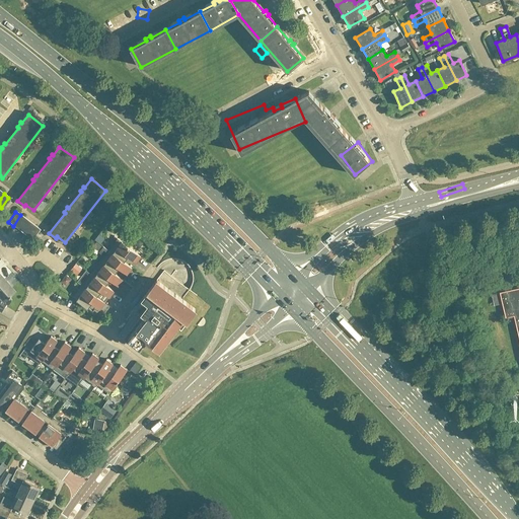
[(13,226),(17,229),(25,219),(20,215),(13,226)]
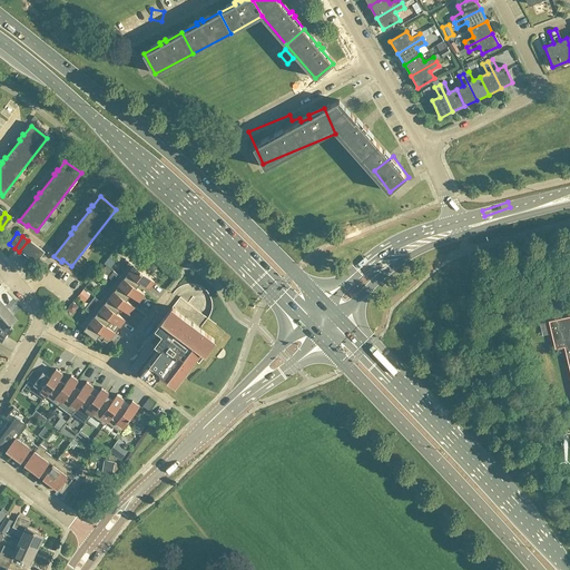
[(33,245),(28,241),(19,252),(25,256),(33,245)]
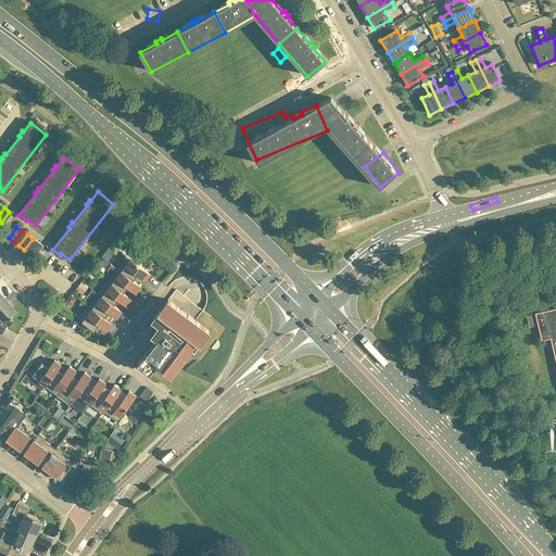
[(24,250),(29,253),(38,242),(33,239),(24,250)]
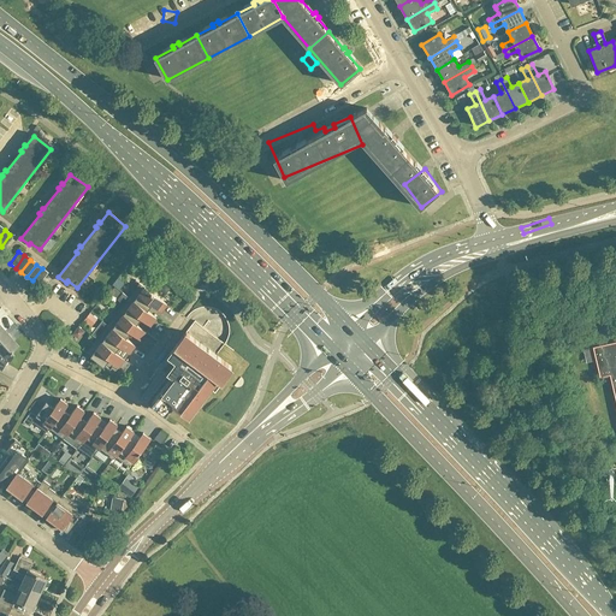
[(37,285),(47,273),(42,268),(33,280),(37,285)]
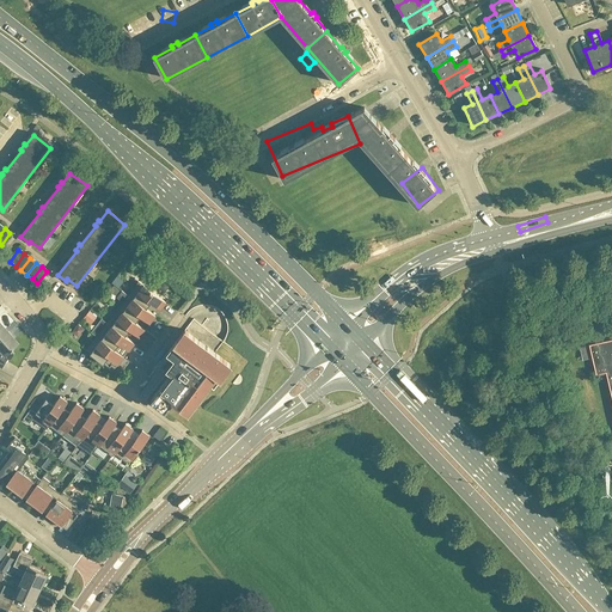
[(146,310),(151,303),(160,310),(165,304),(135,280),(134,280),(138,282),(127,297),(146,310)]
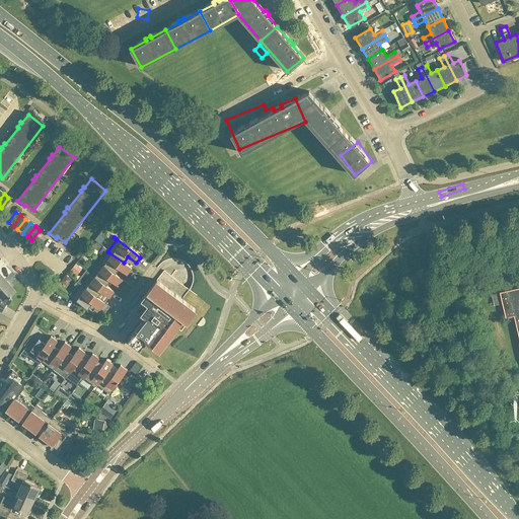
[(132,269),(124,263),(107,251),(101,246),(97,252),(103,256),(98,263),(115,275),(120,269),(127,275),(132,269)]
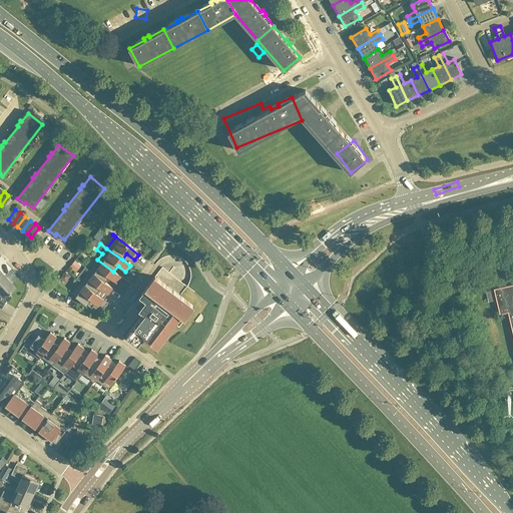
[(121,277),(113,272),(97,260),(89,271),(104,283),(109,277),(116,283),(121,277)]
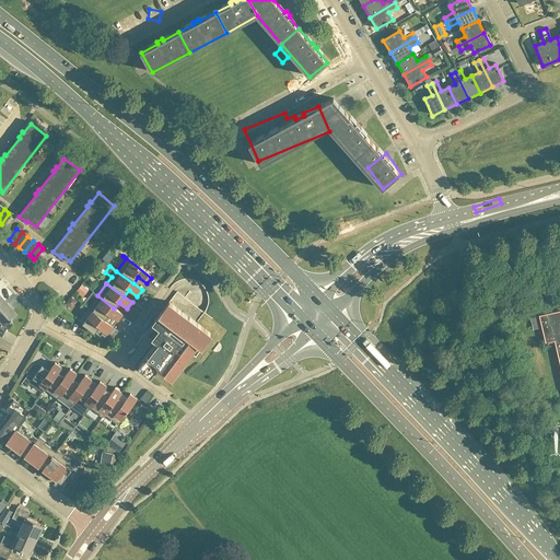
[(83,298),(88,292),(81,287),(77,292),(83,298)]
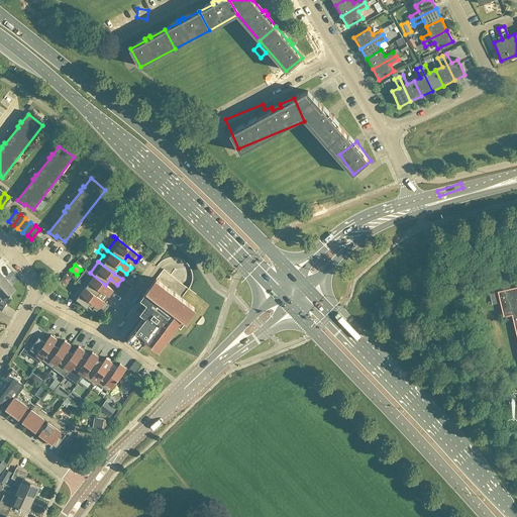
[(181,299),(189,290),(164,270),(142,297),(145,299),(142,304),(143,312),(145,314),(127,338),(139,348),(146,338),(159,347),(177,323),(181,326),(194,309),(181,299)]
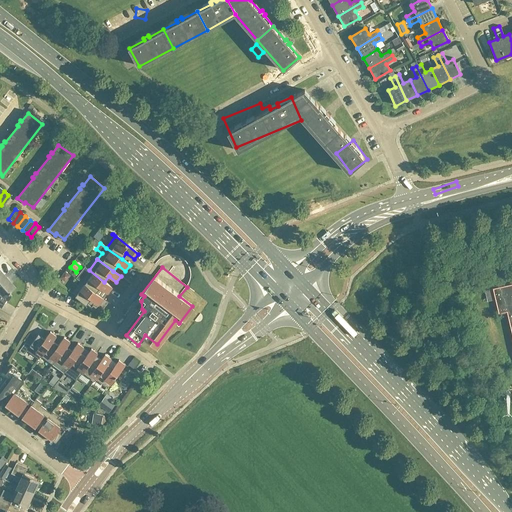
[(112,288),(104,282),(89,270),(80,282),(95,294),(96,293),(100,288),(107,294),(112,288)]
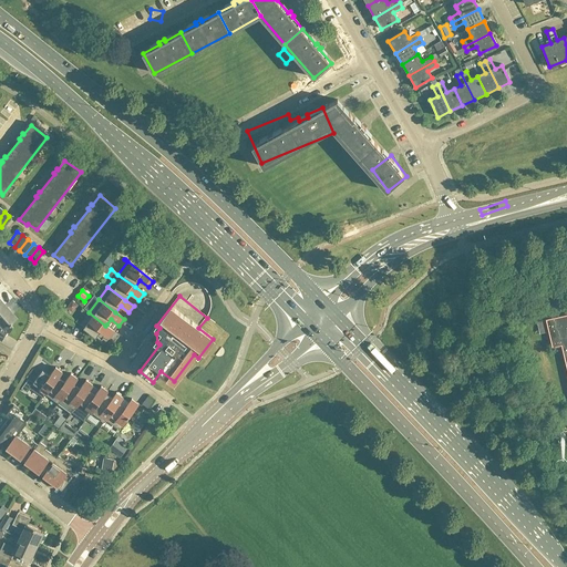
[(74,300),(66,308),(71,313),(80,306),(74,300)]
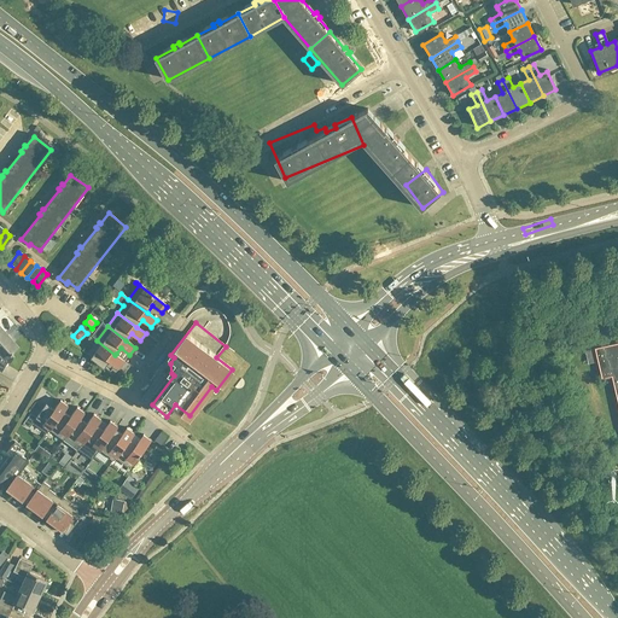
[(0,373),(0,374),(6,365),(9,366),(12,360),(10,357),(12,356),(11,355),(17,349),(0,330),(0,373)]
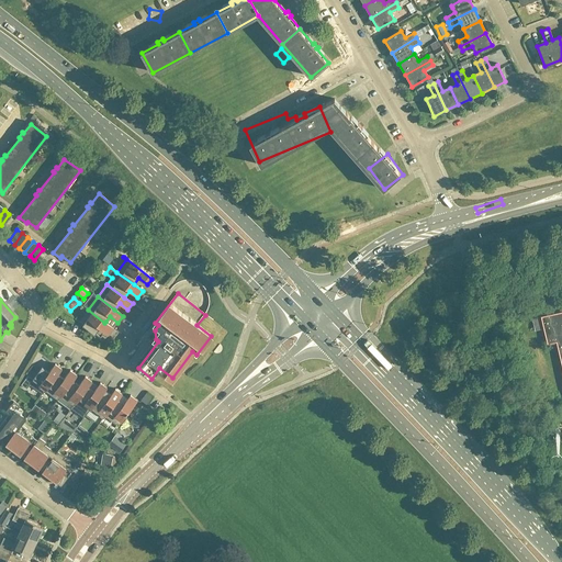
[(128,316),(135,324),(144,316),(136,308),(128,316)]
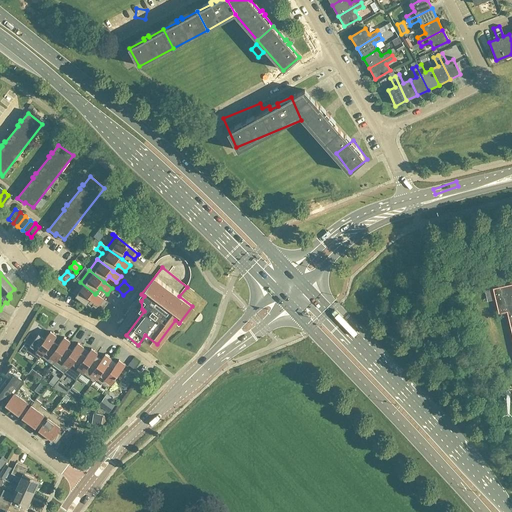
[(99,305),(103,299),(96,293),(95,294),(80,282),(71,293),(68,291),(86,306),(91,299),(99,305)]
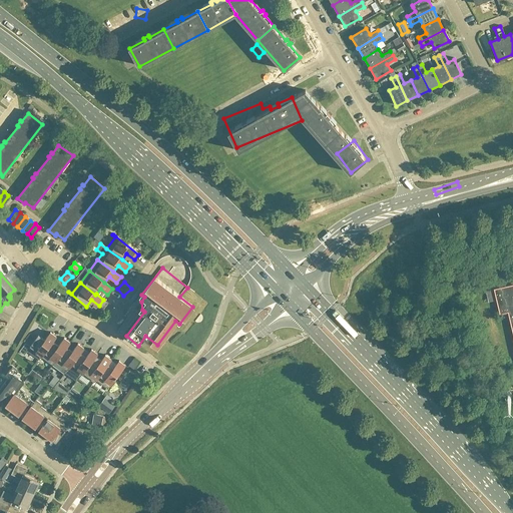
[(512,285),(494,290),(499,314),(508,313),(512,336),(512,285)]
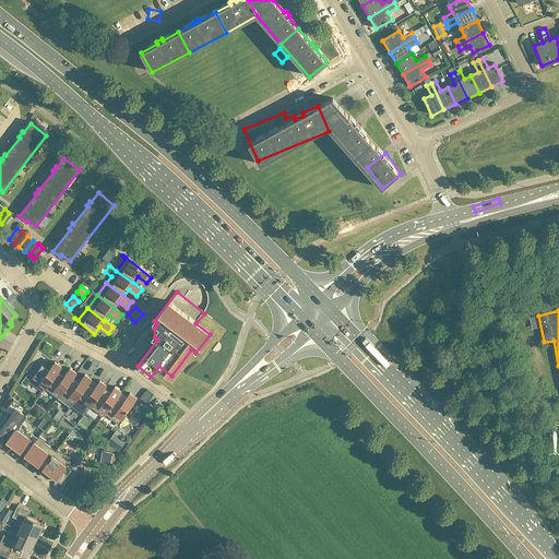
[(44,390),(47,384),(57,372),(61,367),(55,363),(48,371),(42,366),(33,378),(27,375),(21,383),(26,388),(30,383),(43,393),(45,390),(44,390)]
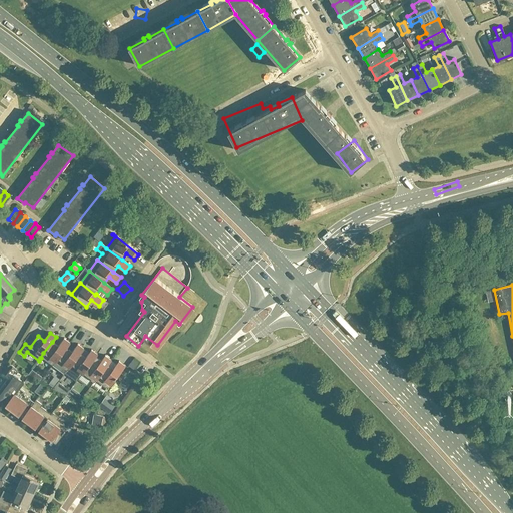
[(58,346),(52,342),(43,353),(40,358),(41,358),(52,366),(54,364),(54,363),(66,348),(70,343),(64,339),(58,346)]
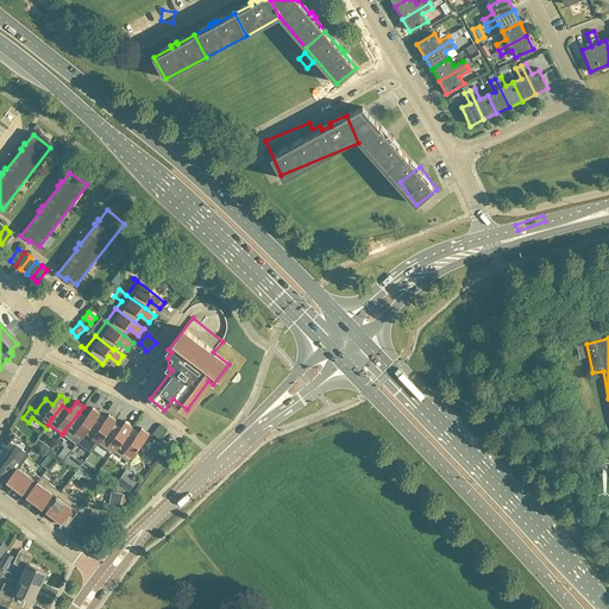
[(93,409),(86,418),(79,413),(73,419),(64,431),(64,432),(62,434),(76,445),(77,444),(79,441),(81,438),(94,419),(95,420),(99,414),(93,409)]
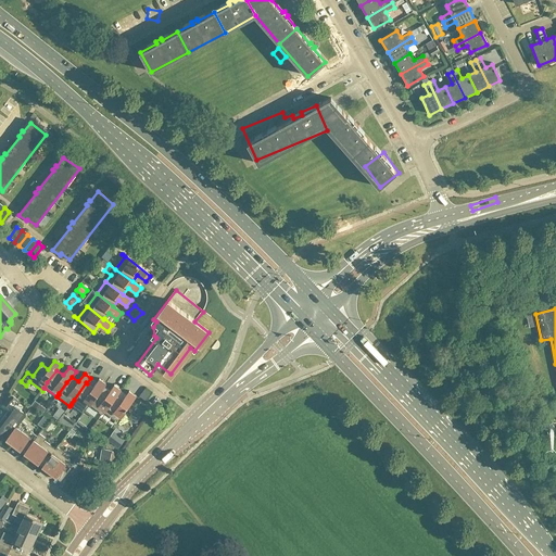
[(93,388),(87,383),(86,382),(74,400),(72,403),(71,405),(83,415),(89,406),(88,406),(101,389),(102,389),(105,383),(99,379),(93,388)]
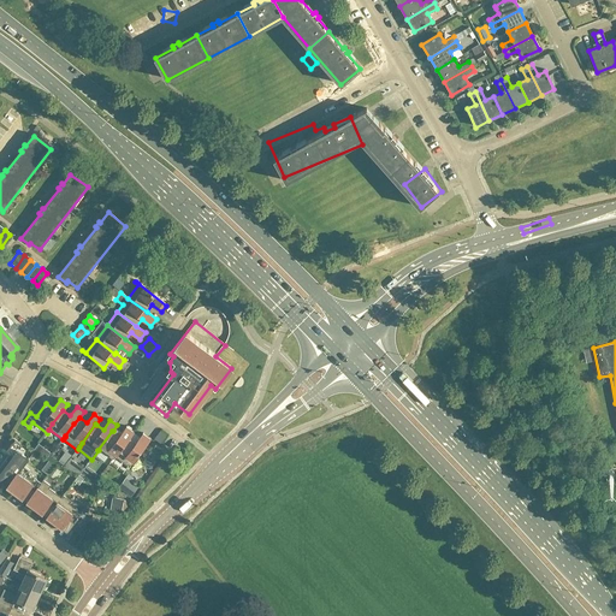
[(129,438),(134,432),(126,427),(119,437),(113,431),(112,431),(98,450),(99,450),(112,461),(114,457),(129,438)]
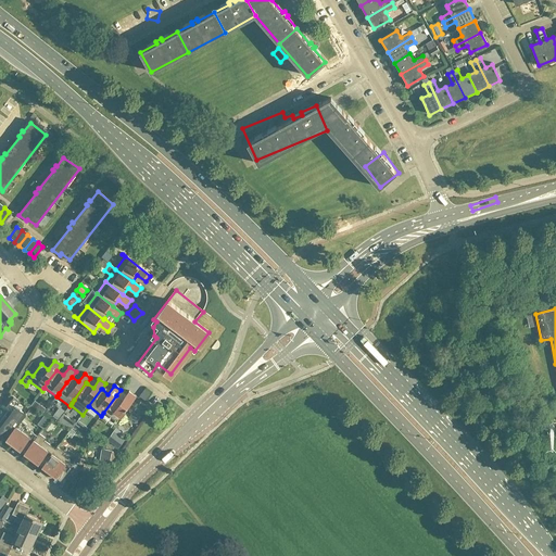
[(123,400),(116,395),(103,413),(115,421),(113,425),(114,425),(136,396),(129,392),(123,400)]
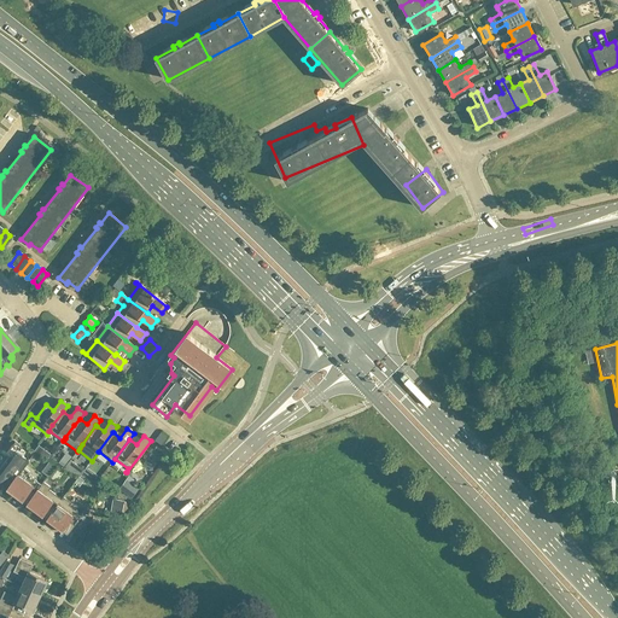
[(15,442),(11,448),(18,454),(22,448),(15,442)]
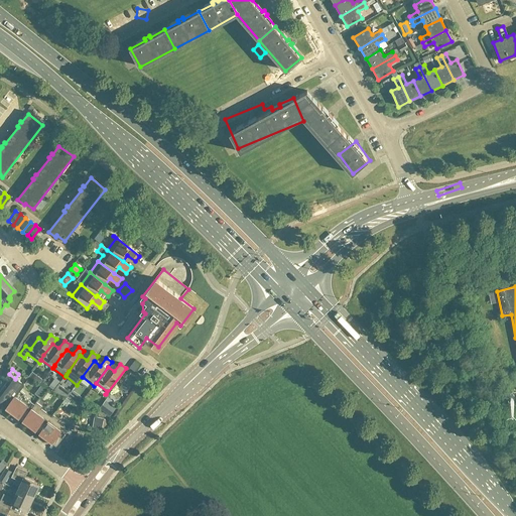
[(19,391),(20,391),(24,385),(23,384),(23,385),(15,379),(9,374),(5,379),(10,383),(8,385),(6,384),(0,391),(0,399),(0,402),(6,407),(19,391)]
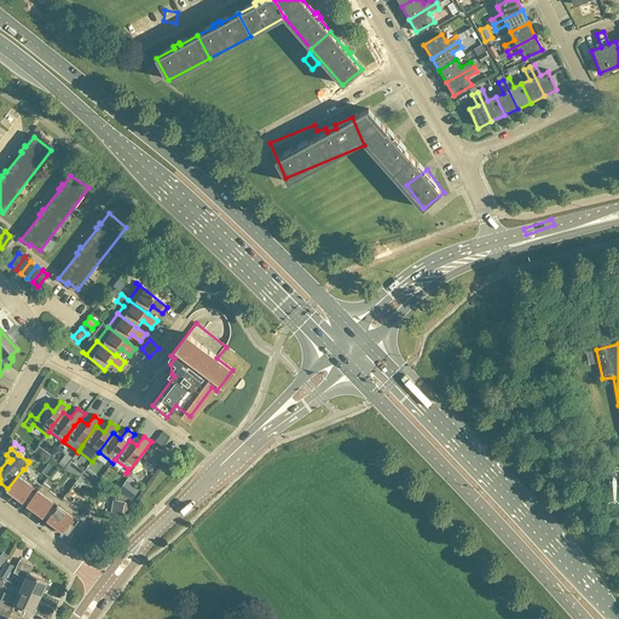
[(30,474),(24,469),(23,469),(7,489),(28,504),(41,486),(29,476),(30,474)]
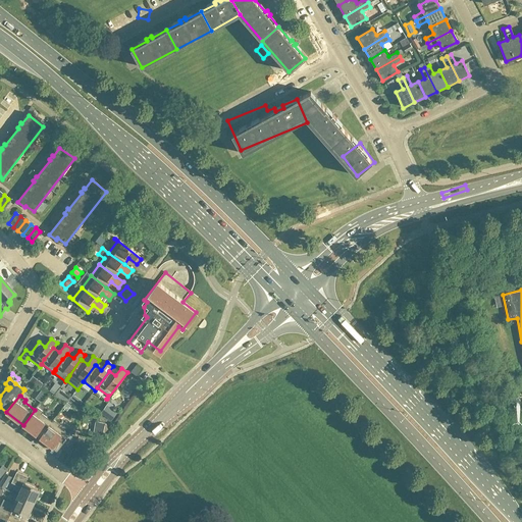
[(515,411),(521,408),(521,402),(513,405),(515,411)]
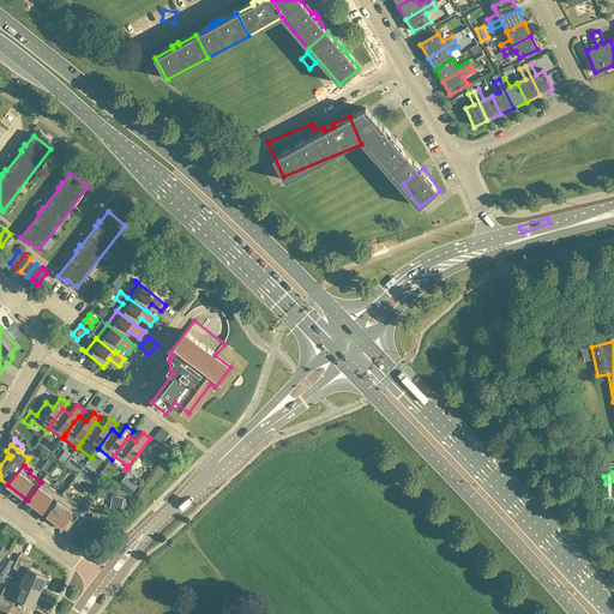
[(44,477),(41,482),(28,500),(48,515),(61,497),(49,487),(50,485),(43,480),(44,479),(44,477)]
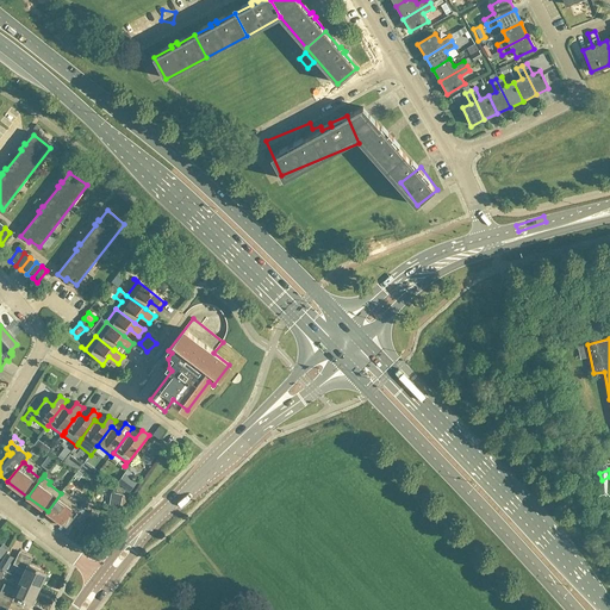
[(124,475),(118,484),(129,492),(135,484),(124,475)]
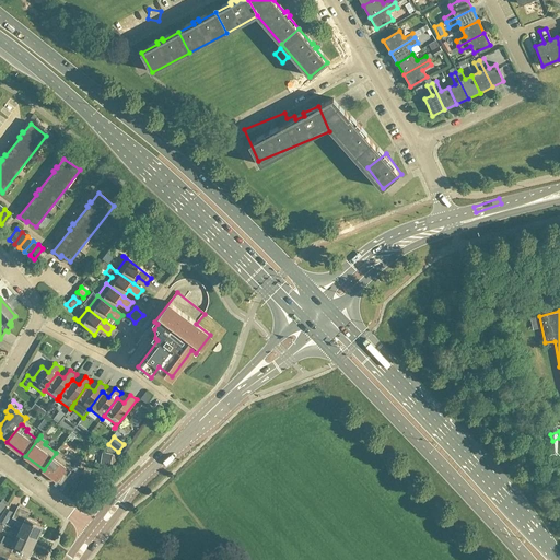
[(44,469),(62,483),(78,464),(77,463),(73,466),(62,458),(65,456),(58,452),(59,450),(58,450),(56,453),(44,469)]
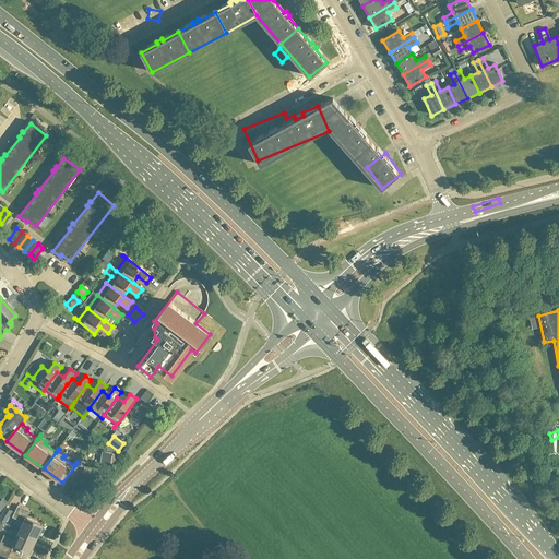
[(19,532),(36,540),(43,526),(26,519),(30,512),(18,507),(12,519),(23,523),(19,532)]
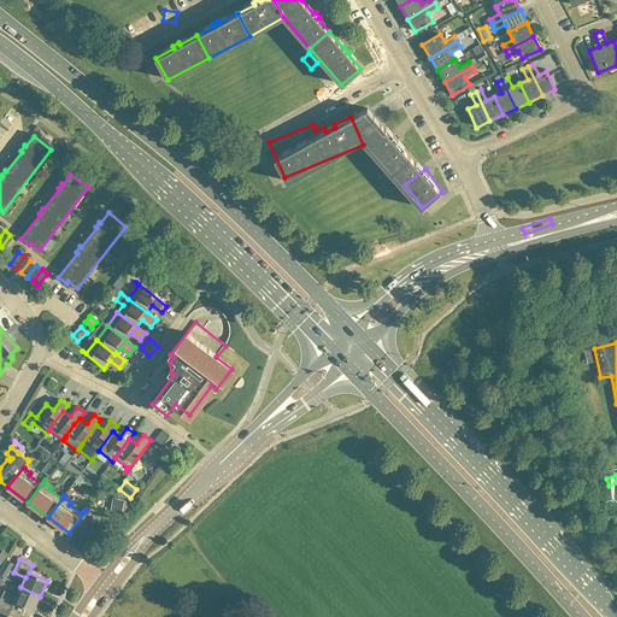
[(31,612),(40,597),(21,587),(16,598),(4,592),(0,599),(0,604),(11,610),(15,603),(31,612)]
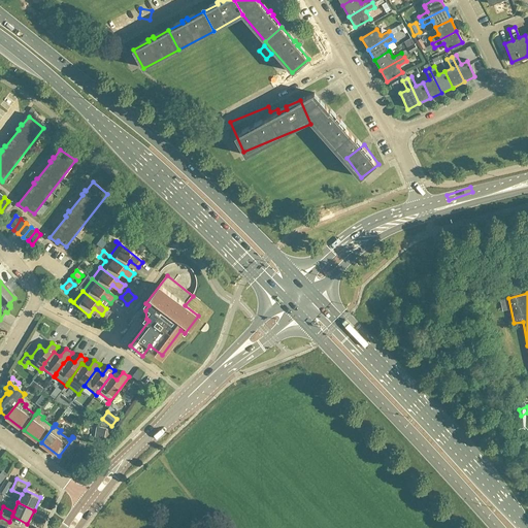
[(9,522),(0,517),(0,527),(7,527),(6,527),(9,522)]
